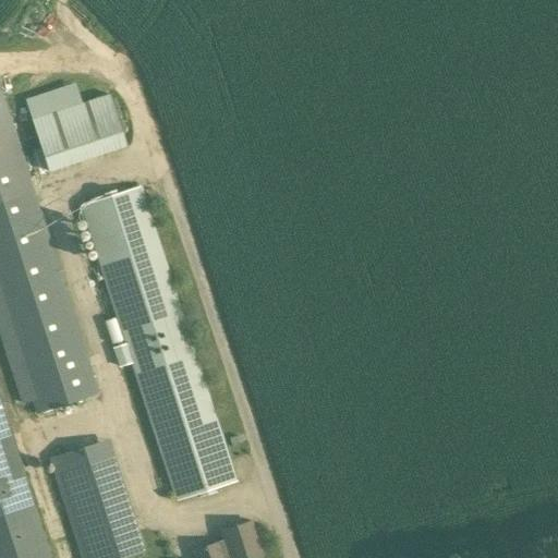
[(25,98),(48,171),(135,145),(119,91),(86,101),(80,81),(25,98)]
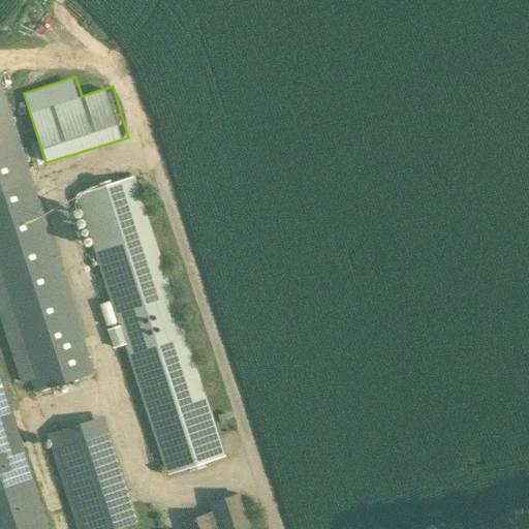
[(94,373),(31,181),(1,86),(0,86),(0,291),(32,394),(94,373)]
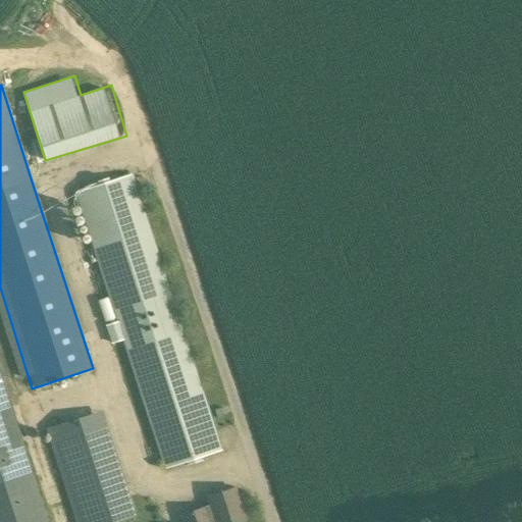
[(163,470),(222,452),(132,174),(73,194),(115,322),(104,326),(110,346),(121,342),(163,470)]
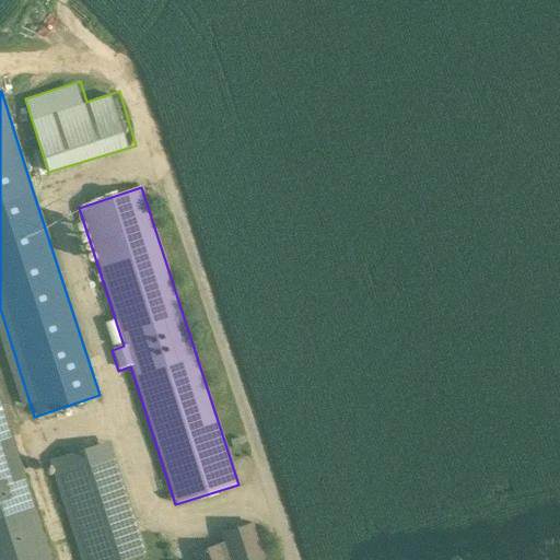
[(0,397),(0,514),(33,501),(0,397)]
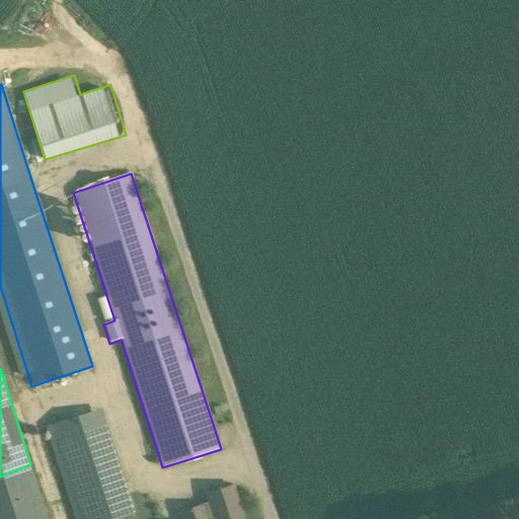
[(122,518),(135,515),(101,410),(45,427),(74,518),(122,518)]
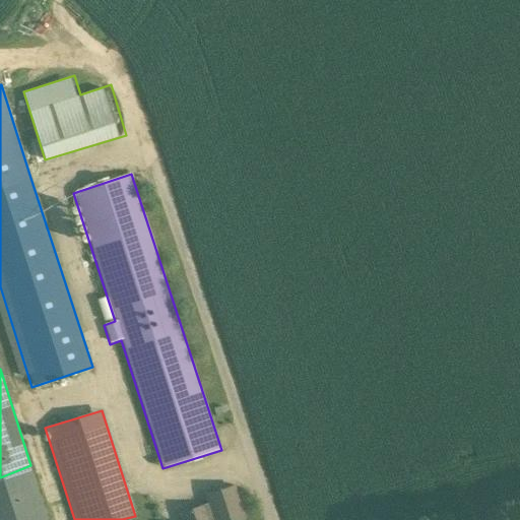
[(179,513),(180,519),(243,519),(246,519),(235,485),(203,496),(206,505),(179,513)]
